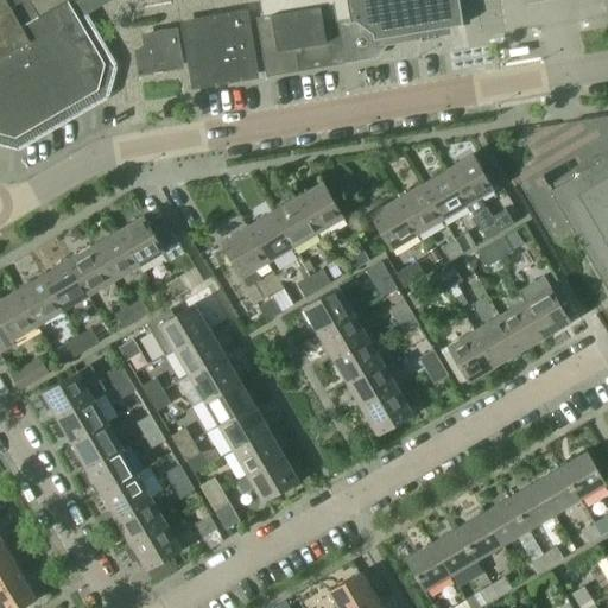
[(74,0),(0,0),(0,133),(17,138),(68,108),(99,90),(105,64),(77,16),(71,6),(73,5),(74,0)]
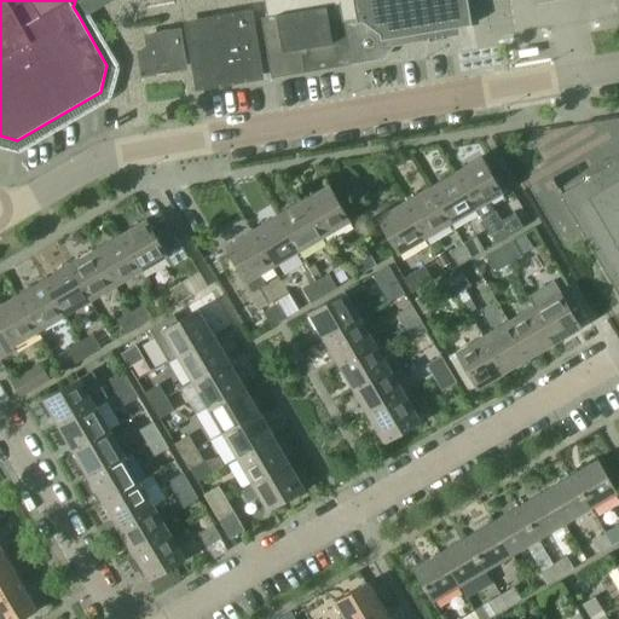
[(105,0),(75,0),(74,5),(73,6),(79,16),(105,0)]
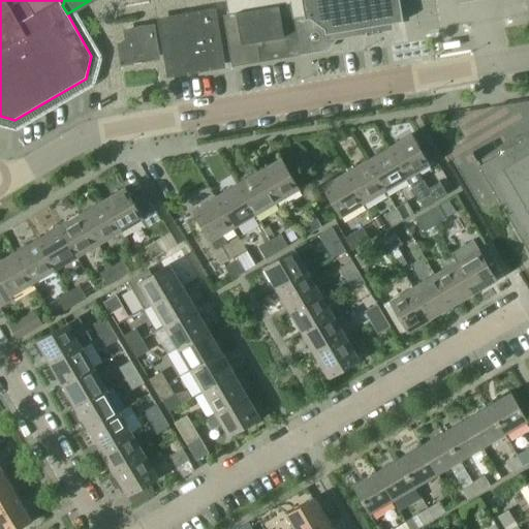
[(224,0),(225,9),(227,16),(254,10),(290,4),(289,0),(224,0)]
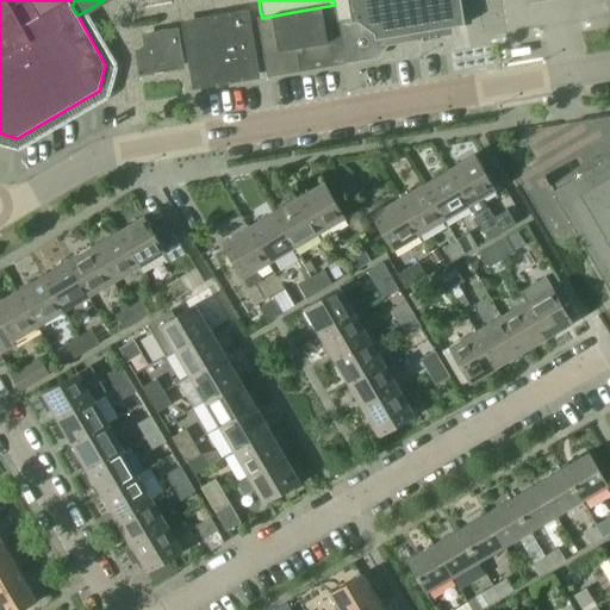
[(334,0),(335,5),(337,19),(338,25),(356,23),(374,35),(374,41),(465,25),(460,0),(334,0)]
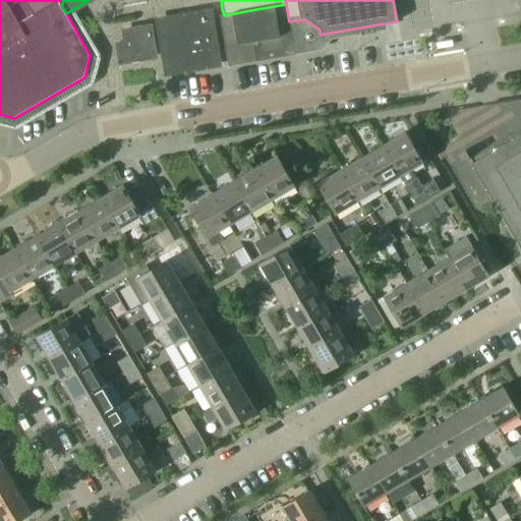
[(224,15),(223,15),(225,27),(231,62),(259,57),(293,51),(289,21),(288,16),(286,4),(250,10),(224,15)]
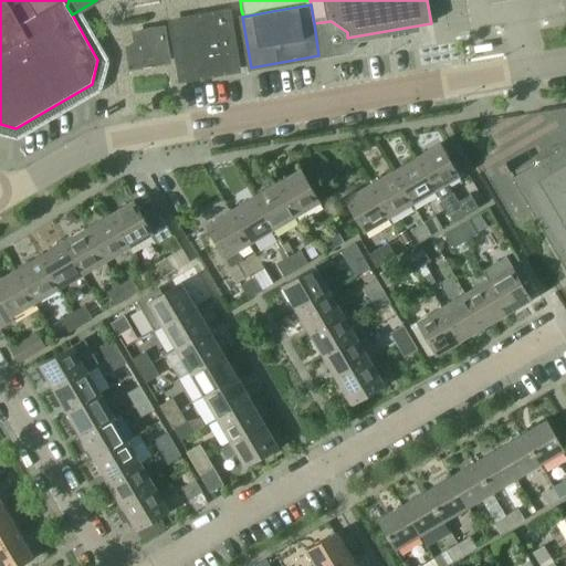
[(226,17),(173,25),(181,79),(234,70),(226,17)]
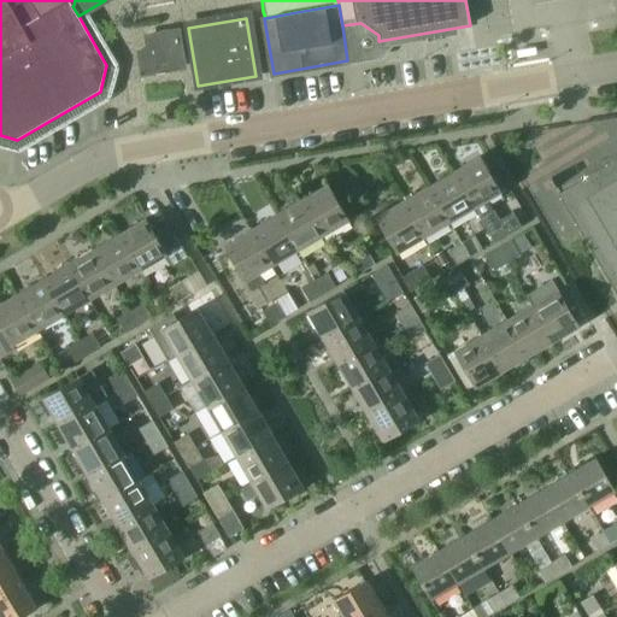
[(152,50),(137,52),(142,76),(162,72),(159,64),(183,59),(178,31),(150,36),(152,50)]
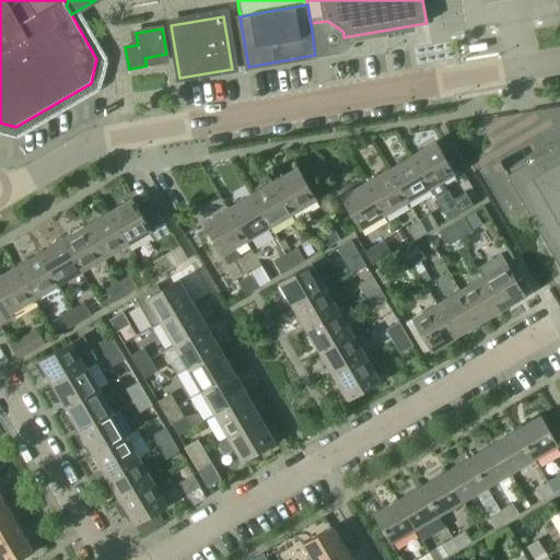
[(435,142),(411,156),(431,189),(435,197),(446,191),(442,183),(455,175),(435,142)]
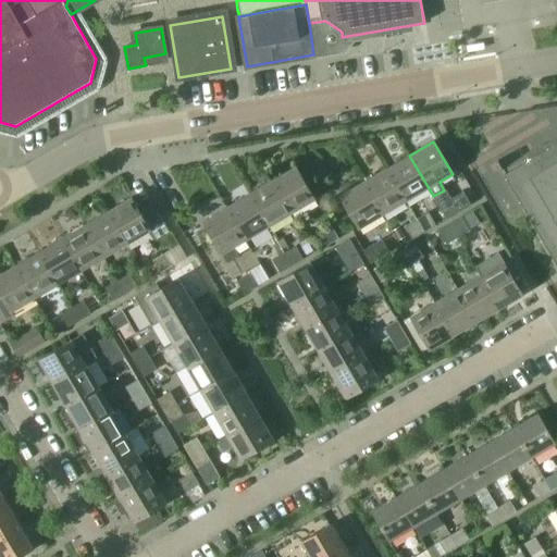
[(556,144),(504,176),(521,206),(556,267),(556,144)]
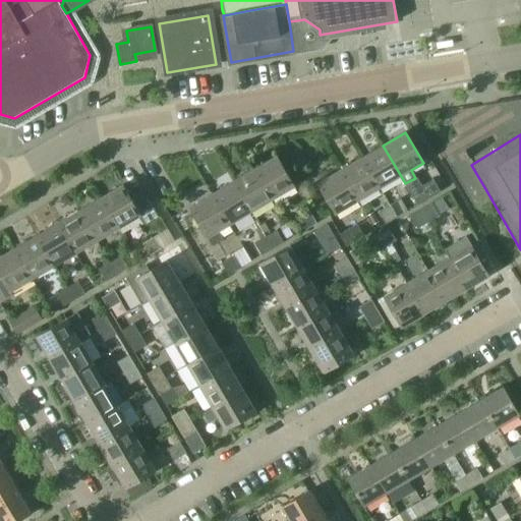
[(383,146),(361,158),(380,188),(401,176),(383,146)]
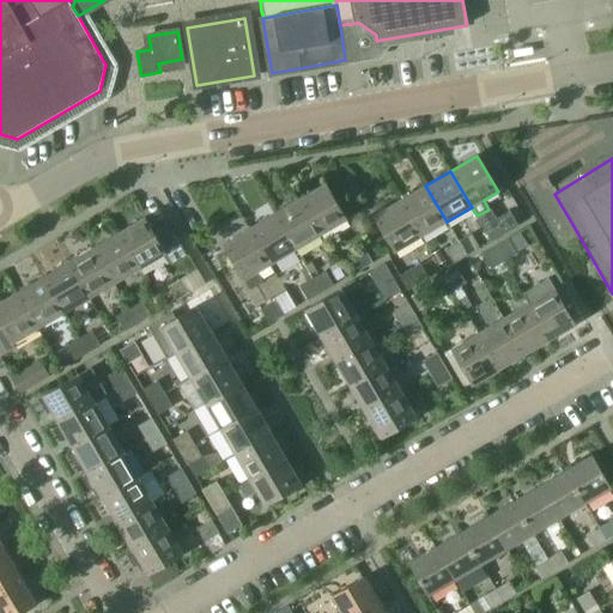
[(326,184),(299,200),(321,235),(346,220),(326,184)]
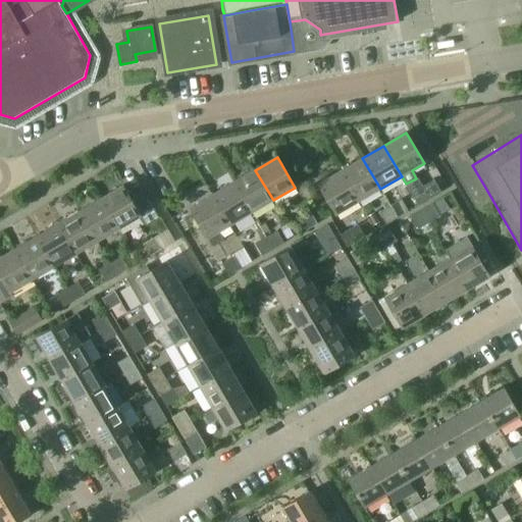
[(362,158),(341,170),(359,201),(380,189),(362,158)]
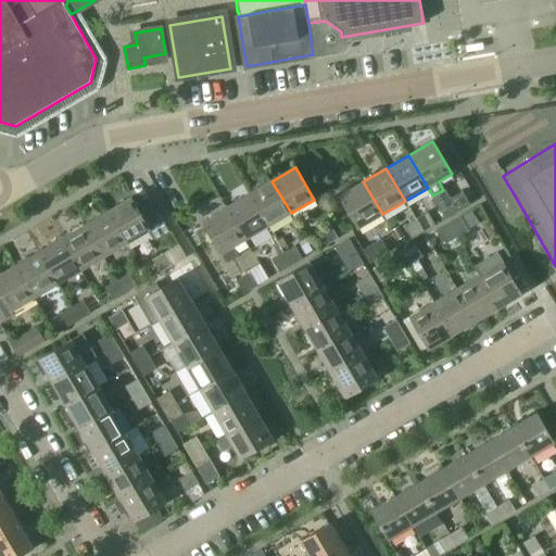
[(272,181),(249,194),(267,227),(291,213),(272,181)]
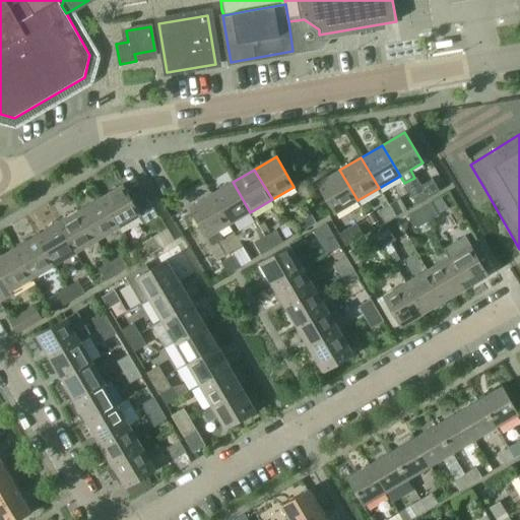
[(358,200),(339,170),(317,183),(335,213),(358,200)]
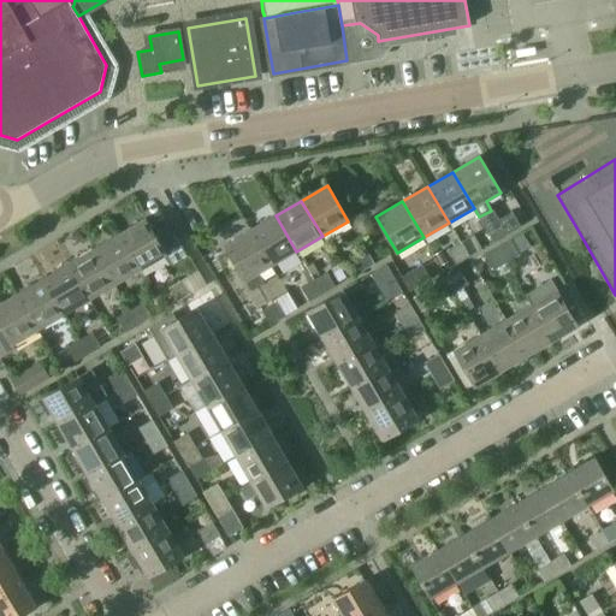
[(495,215),(483,221),(495,242),(507,235),(520,226),(513,213),(498,221),(495,215)]
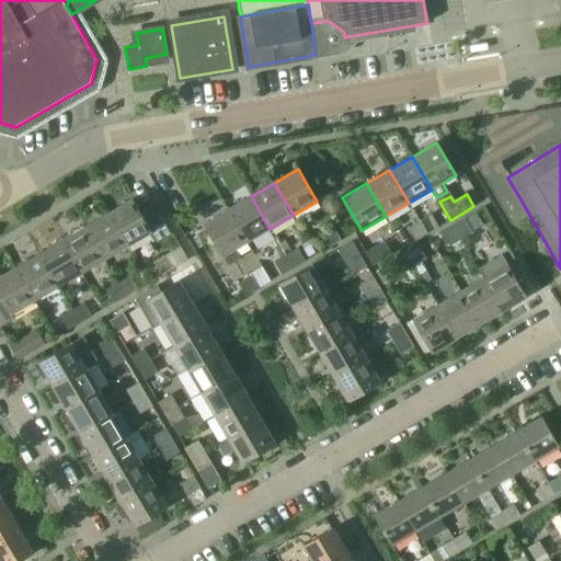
[(251,196),(228,209),(247,242),(270,229),(251,196)]
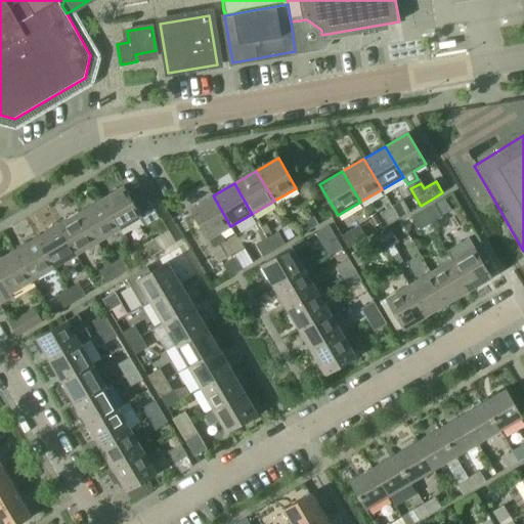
[(124,187),(101,200),(114,222),(119,230),(140,218),(145,226),(160,218),(145,193),(132,202),(124,187)]
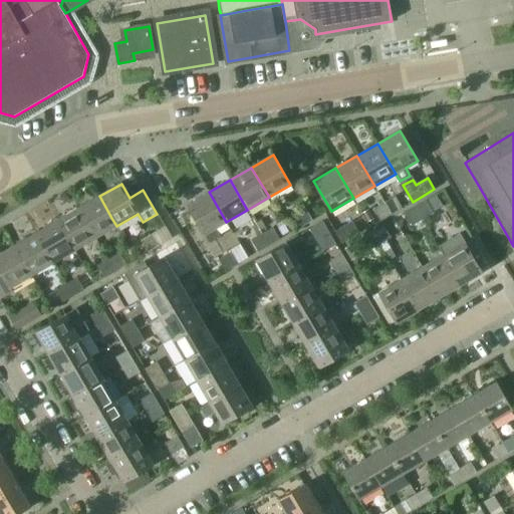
[(226,222),(209,192),(187,205),(209,242),(220,236),(215,228),(226,222)]
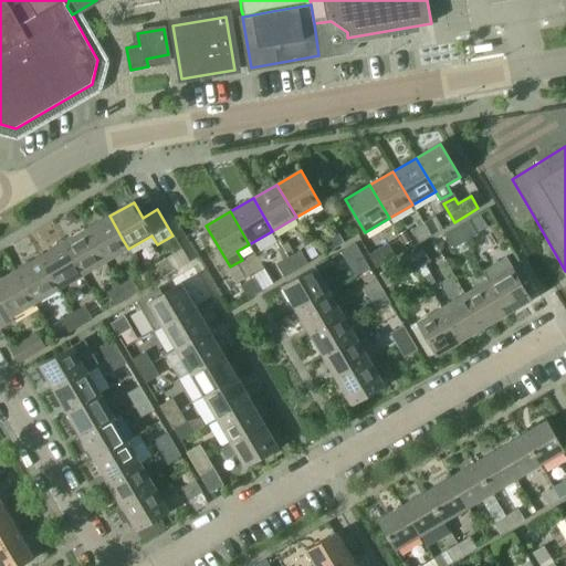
[(109,216),(86,230),(106,262),(128,249),(123,240),(109,216)]
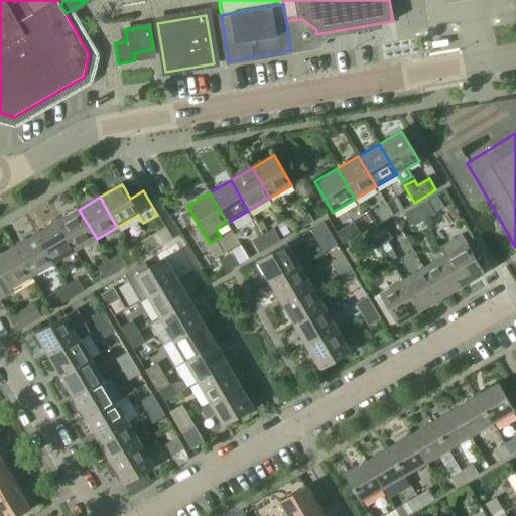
[(396,198),(386,205),(393,215),(403,209),(396,198)]
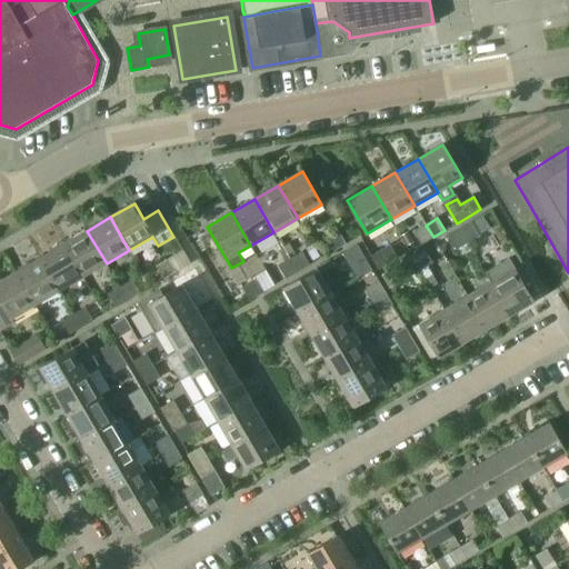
[(471,223),(460,230),(467,243),(479,237),(478,235),(476,231),(471,223)]
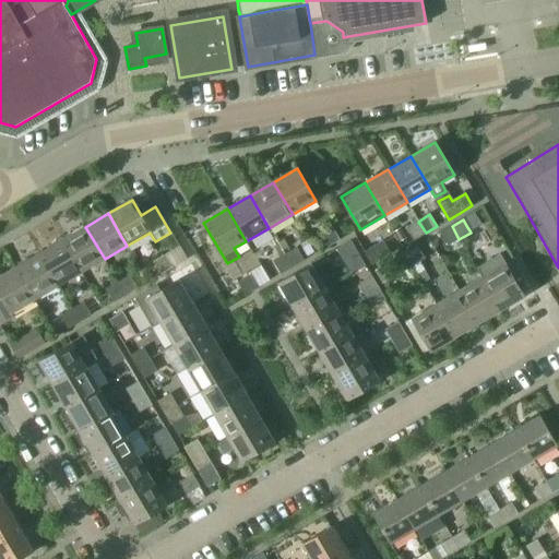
[(418,222),(406,228),(414,240),(426,233),(418,222)]
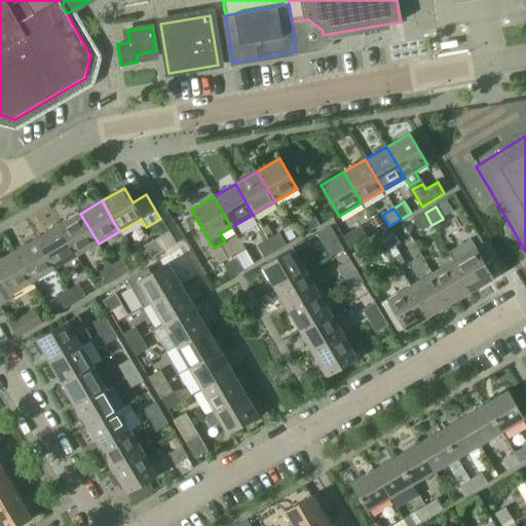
[(431,225),(425,213),(414,219),(421,231),(431,225)]
